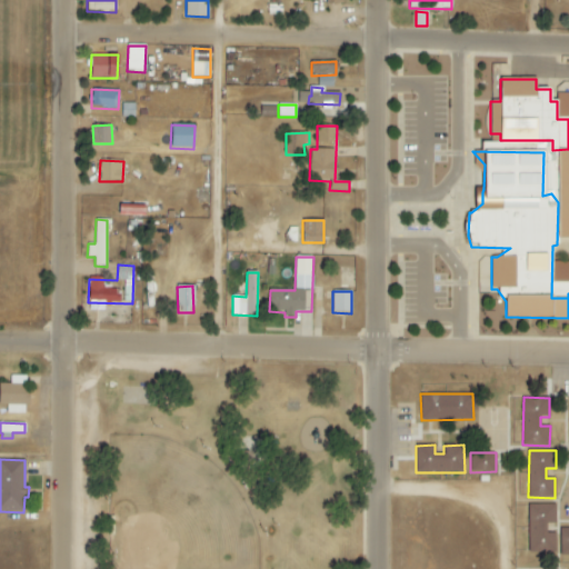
[(529,505),(528,552),(556,553),(556,533),(547,533),(547,525),(555,525),(556,505),(529,505)]
